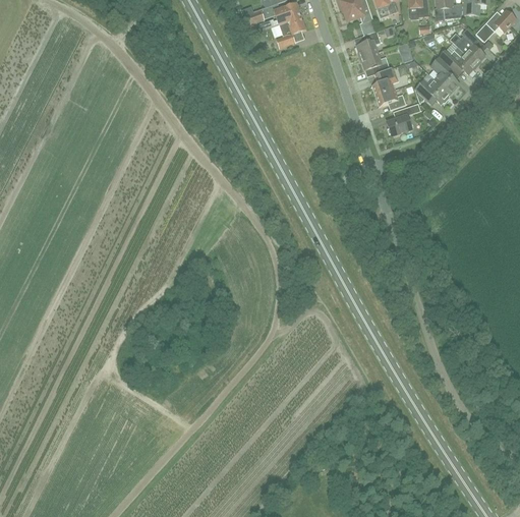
[(361,21),(371,17),(367,4),(361,6),(359,0),(339,0),(342,10),(343,10),(346,19),(359,15),(361,21)]
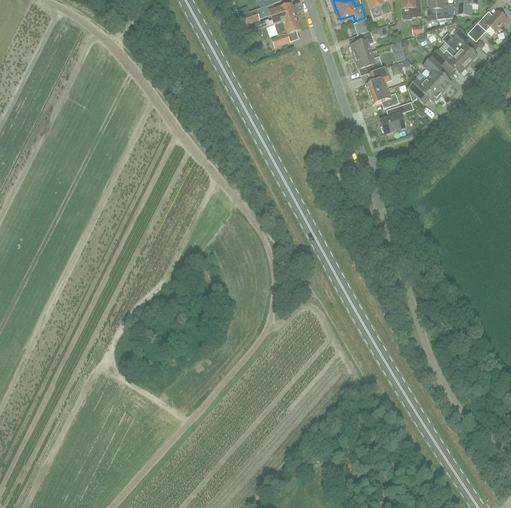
[(368,0),(370,6),(378,4),(381,13),(390,10),(387,0),(368,0)]
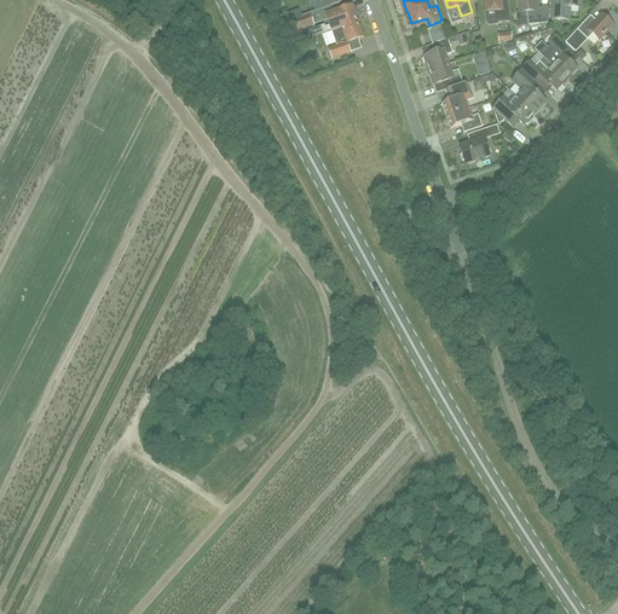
[(496,18),(508,17),(507,3),(500,4),(500,0),(484,0),(485,9),(495,7),(496,18)]
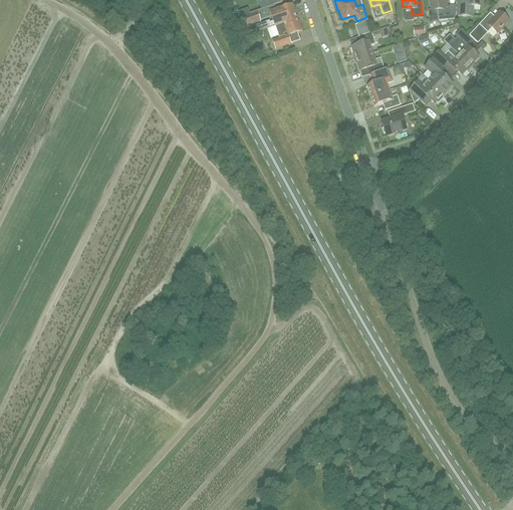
[(454,16),(455,2),(446,3),(446,0),(430,0),(431,7),(437,7),(438,17),(454,16)]
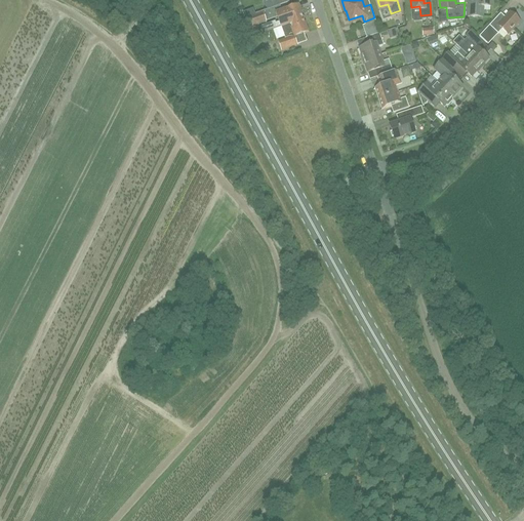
[(468,0),(467,13),(481,14),(482,3),(490,3),(490,0),(468,0)]
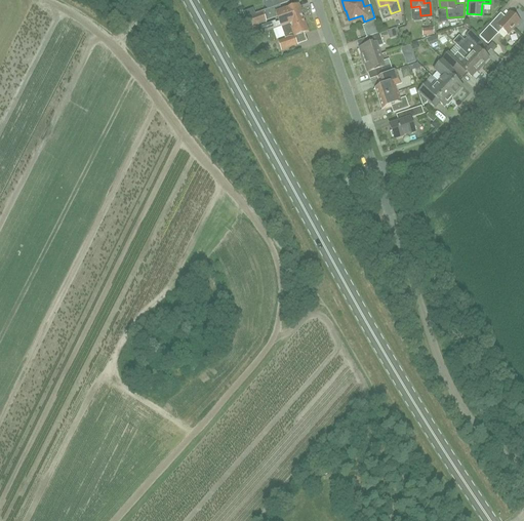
[(297,2),(275,10),(280,24),(303,15),(297,2)]
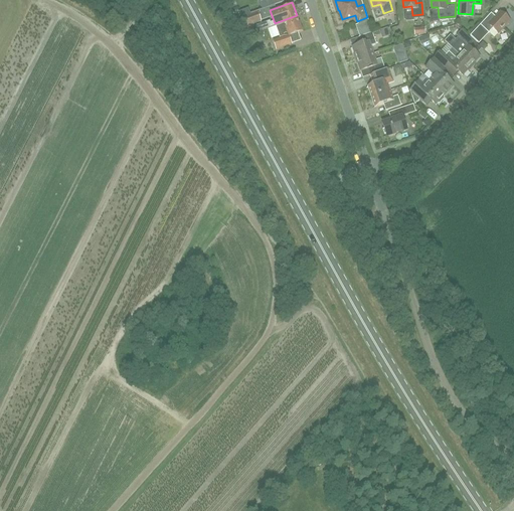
[(250,21),(261,18),(258,9),(243,14),(246,23),(250,21)]
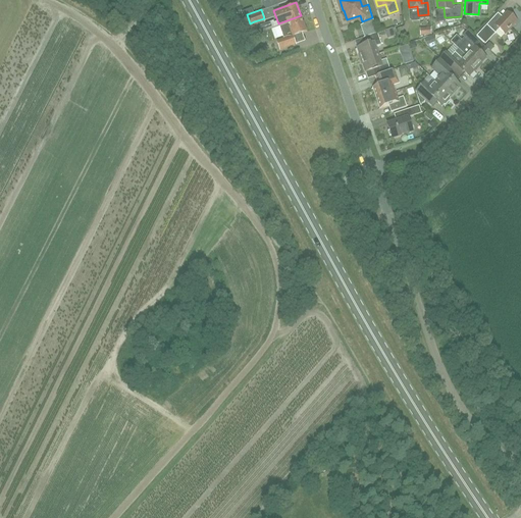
[(484,41),(495,31),(499,26),(504,31),(516,17),(507,9),(495,21),(489,17),(476,33),(484,41)]
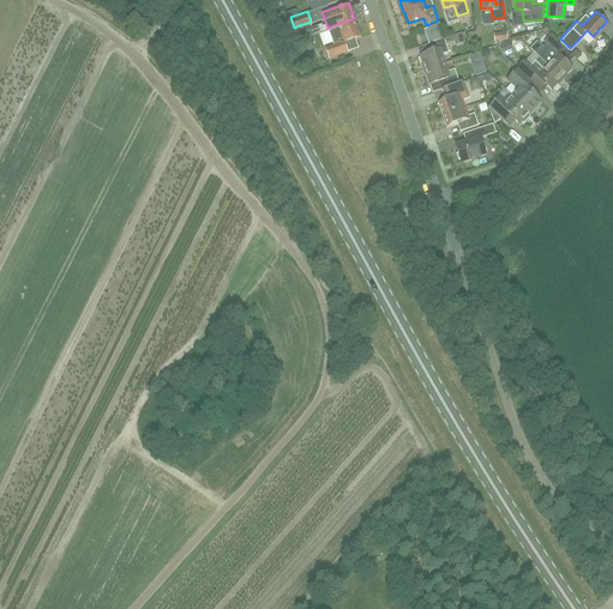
[(354,18),(328,28),(329,28),(334,42),(325,44),(329,55),(347,49),(343,40),(359,34),(354,18)]
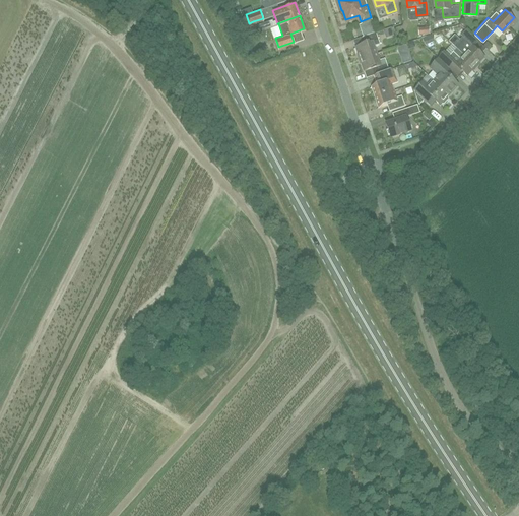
[(455,46),(475,64),(484,54),(472,44),(477,39),(465,27),(460,33),(464,36),(455,46)]
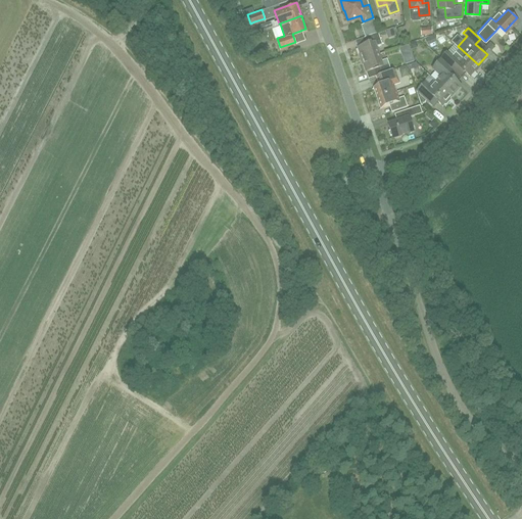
[(361,56),(378,51),(376,44),(381,42),(377,30),(363,35),(366,41),(357,44),(361,56)]
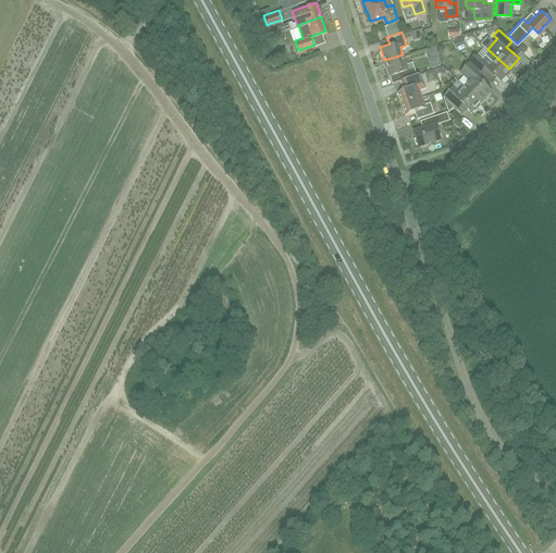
[(317,37),(319,44),(328,40),(325,34),(317,37)]
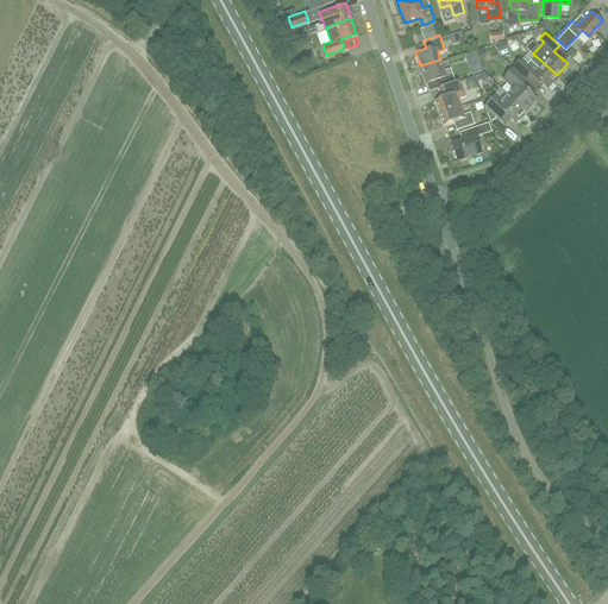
[(525,77),(534,86),(540,80),(546,86),(557,75),(533,54),(524,64),(519,58),(513,65),(525,77)]
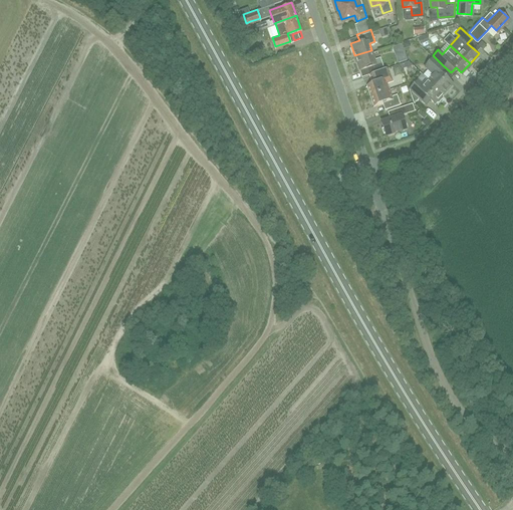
[(371,50),(354,55),(358,68),(367,65),(369,71),(383,67),(379,55),(373,57),(371,50)]
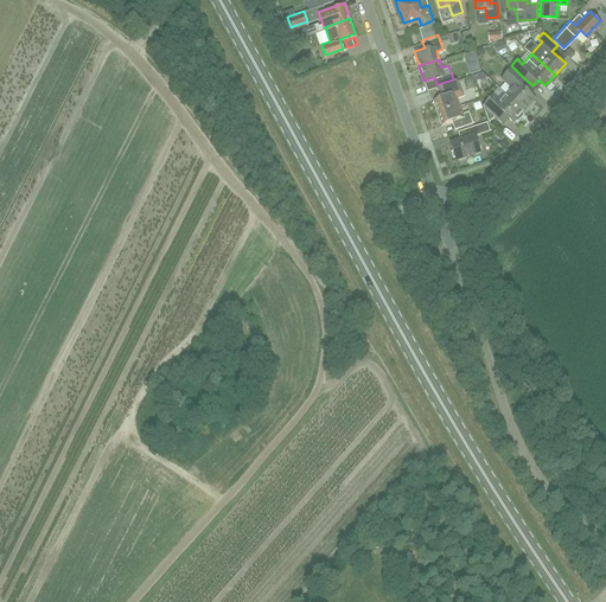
[(470,72),(482,69),(479,62),(467,65),(470,72)]
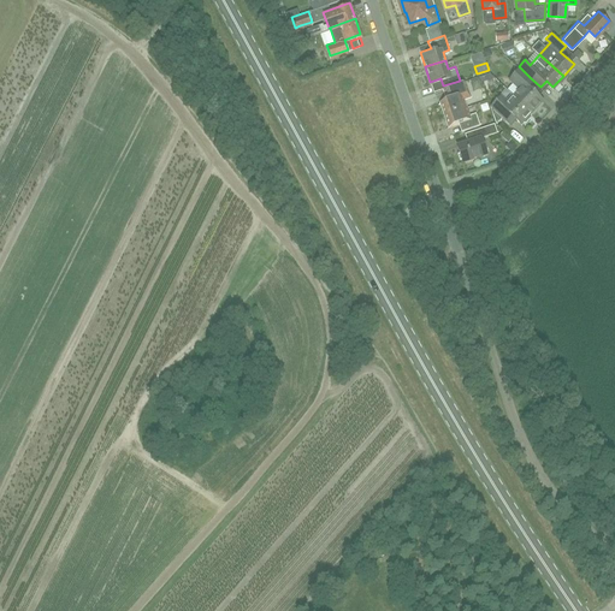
[(542,99),(536,93),(540,87),(531,78),(519,66),(509,77),(519,87),(513,93),(532,110),(542,99)]
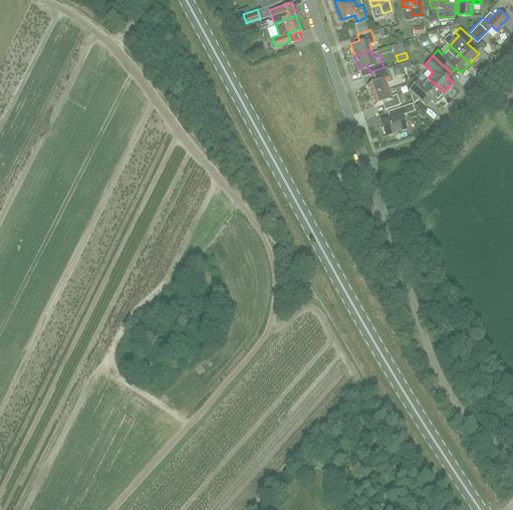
[(369,72),(372,81),(366,83),(370,93),(390,87),(387,80),(392,78),(388,66),(369,72)]
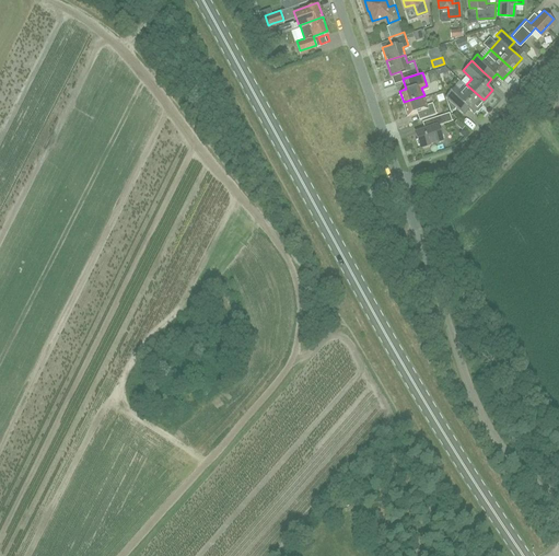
[(484,100),(466,84),(464,82),(458,88),(454,84),(445,94),(456,104),(464,112),(468,106),(473,111),(475,108),(477,109),(482,104),(481,102),(484,100)]
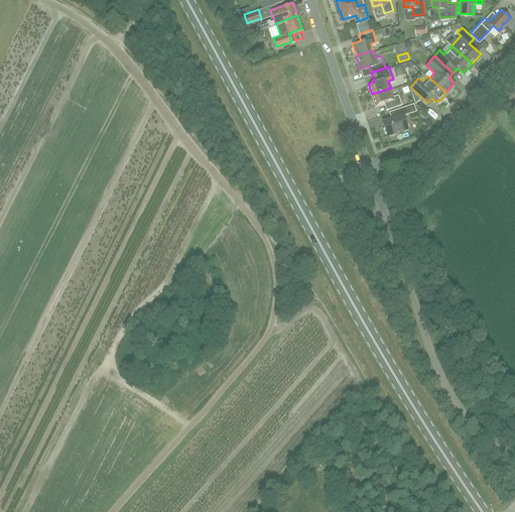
[(415,102),(420,96),(410,87),(409,87),(414,101),(415,102)]
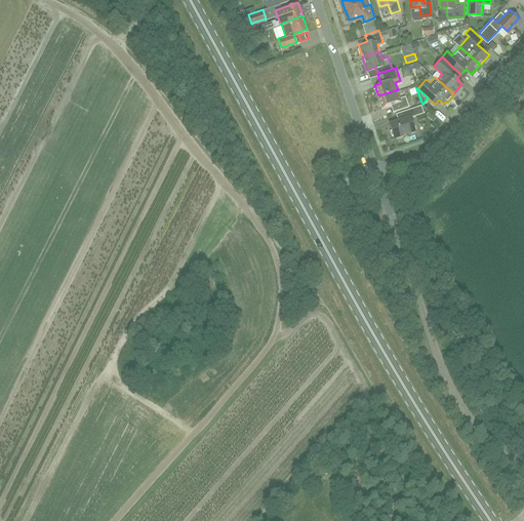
[(398,89),(378,95),(381,106),(390,104),(393,110),(408,105),(405,94),(400,96),(398,89)]
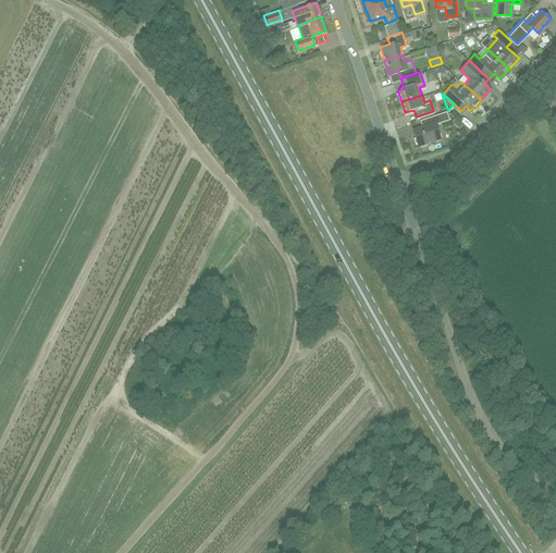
[(435,123),(449,118),(446,110),(420,119),(422,126),(412,130),(418,145),(440,137),(435,123)]
